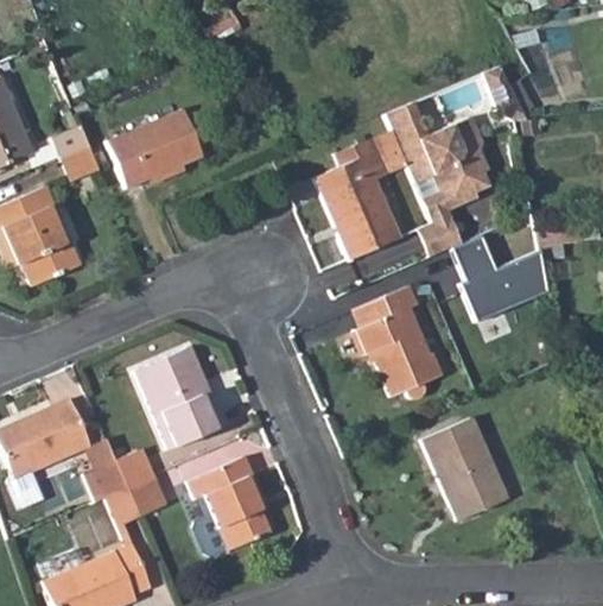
[(237,13),(233,16),(236,23),(242,20),(237,13)]
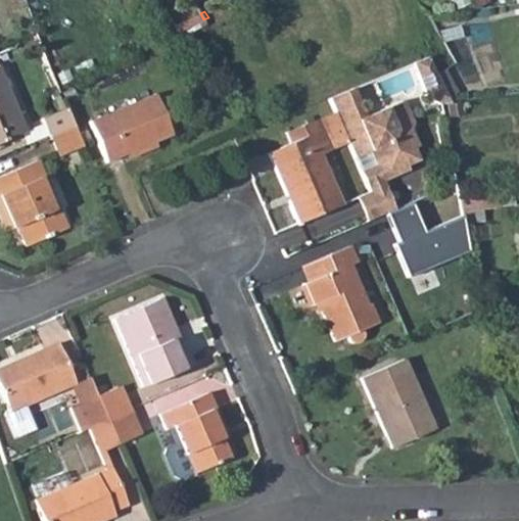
[(434,55),(417,61),(432,97),(447,101),(456,100),(441,72),(434,55)]
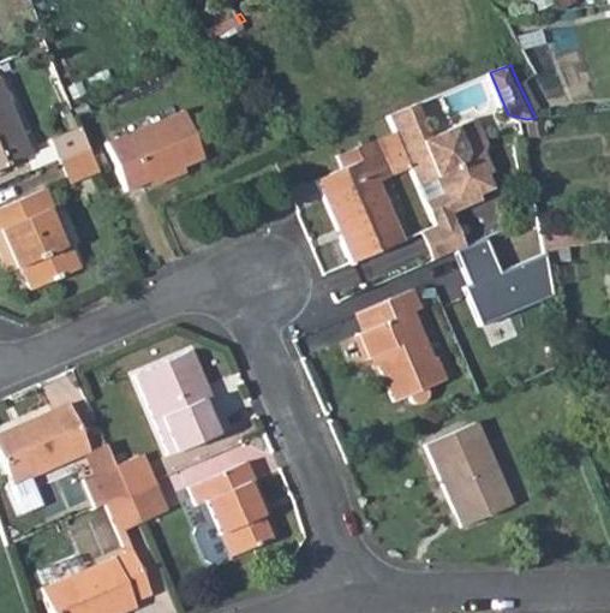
[(0,171),(36,156),(4,78),(0,79),(0,171)]
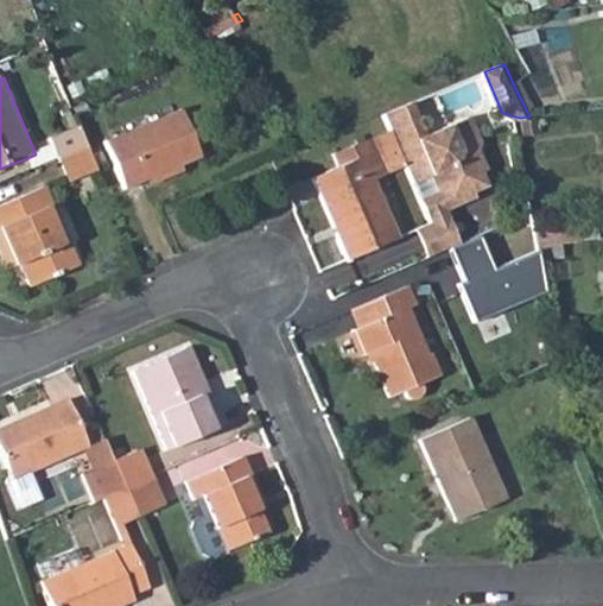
[(406,161),(430,214),(448,207),(477,194),(474,187),(468,175),(481,169),(487,165),(478,146),(482,138),(470,113),(426,132),(412,99),(383,109),(389,122),(406,161)]
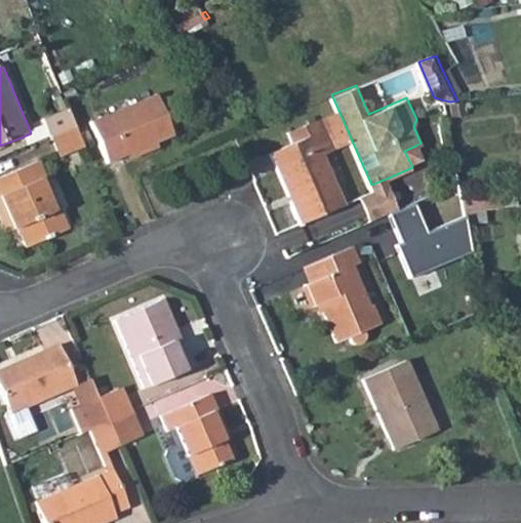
[(175,132),(159,92),(93,121),(111,161),(175,132)]
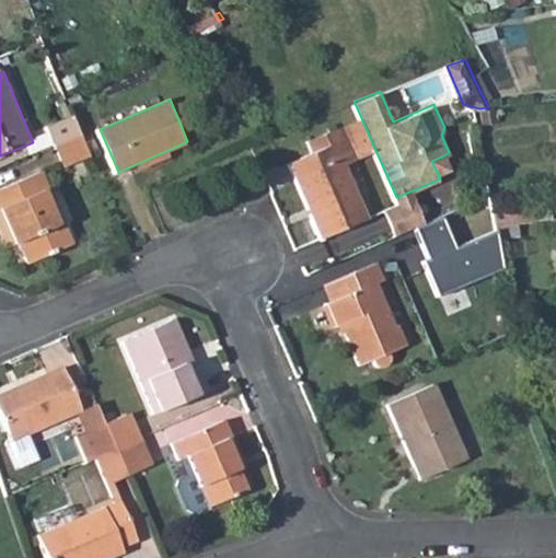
[(374,148),(359,113),(309,134),(315,149),(291,159),(323,234),(369,216),(346,160),(374,148)]
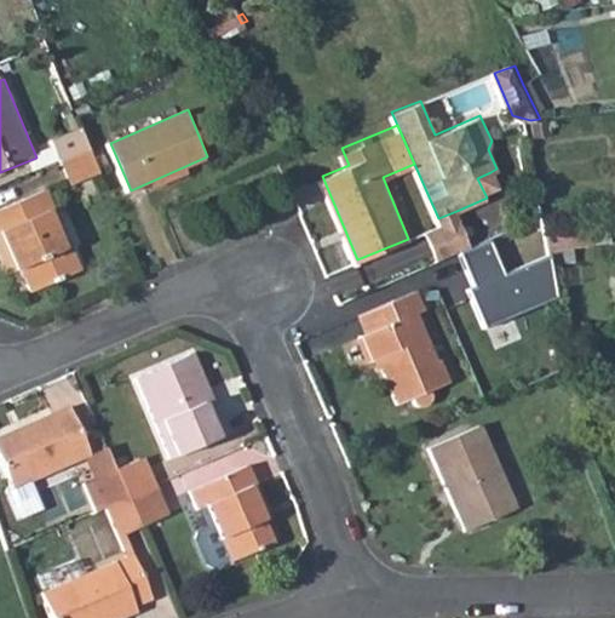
[(85,129),(57,139),(67,162),(95,152),(85,129)]
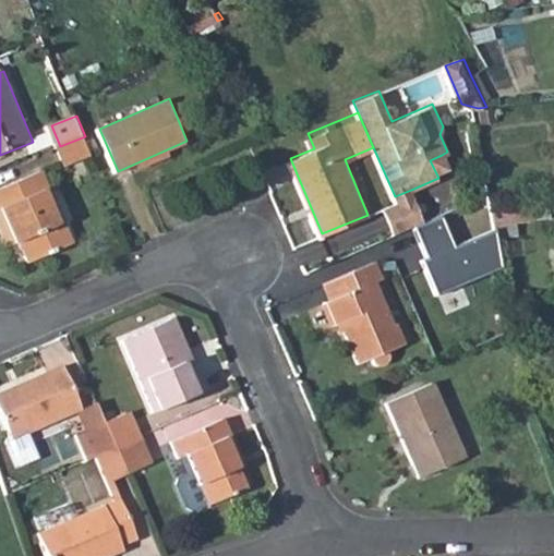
[(60,146),(68,166),(93,156),(85,136),(60,146)]
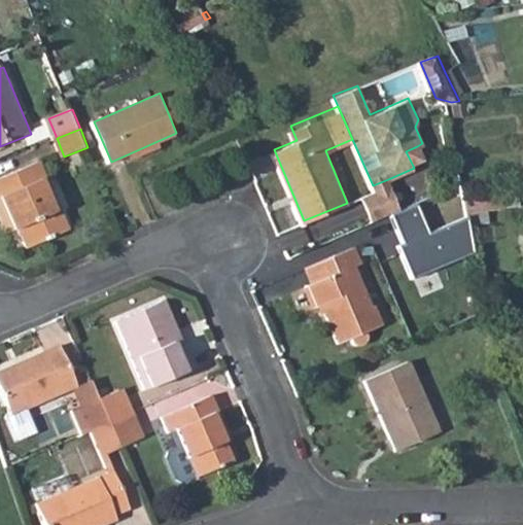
[(417,146),(406,151),(411,162),(422,158),(417,146)]
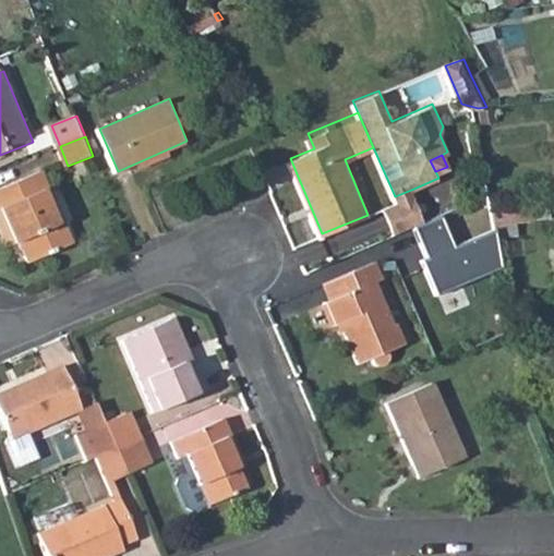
[(0,212),(12,242),(19,240),(28,263),(73,244),(63,221),(57,224),(44,191),(49,189),(43,171),(0,188),(0,212)]
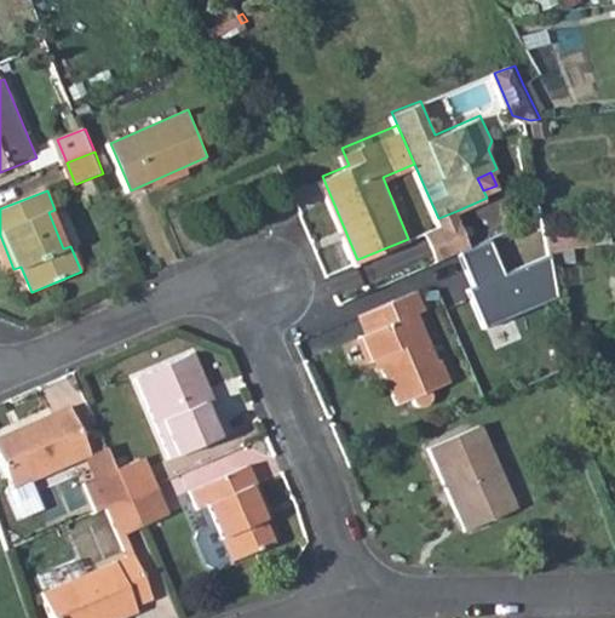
[(63,249),(70,246),(55,210),(49,212),(63,249)]
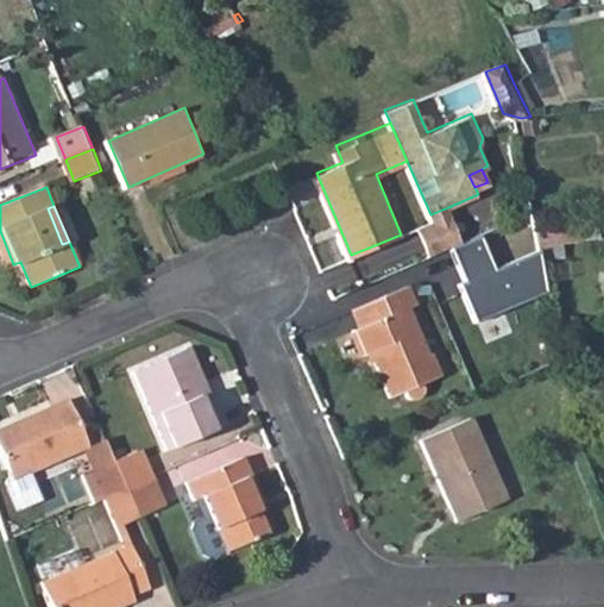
[(419,227),(431,254),(463,239),(448,207),(431,214),(433,220),(419,227)]
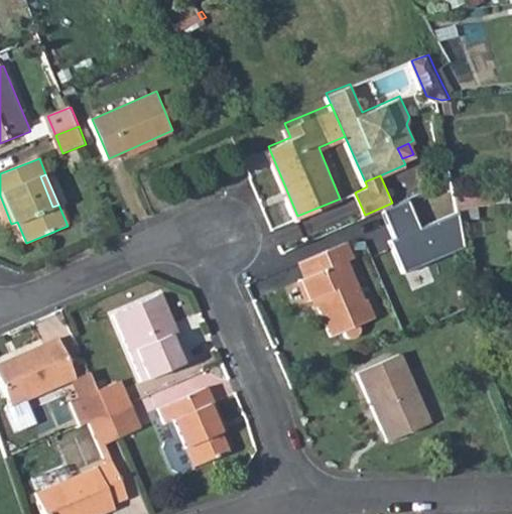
[(463,215),(483,212),(478,187),(458,189),(463,215)]
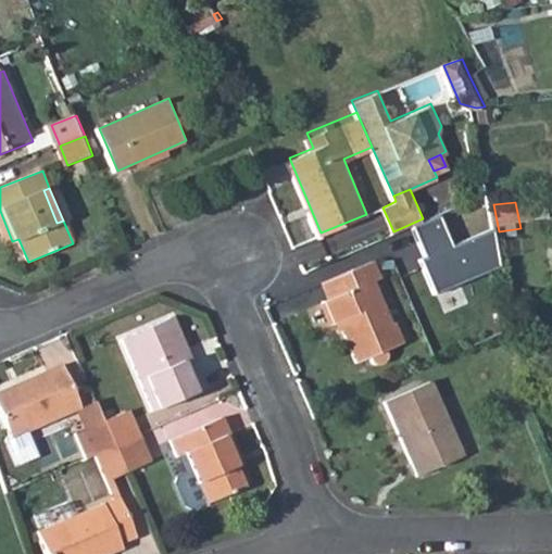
[(0,227),(7,243),(12,241),(0,211),(0,227)]
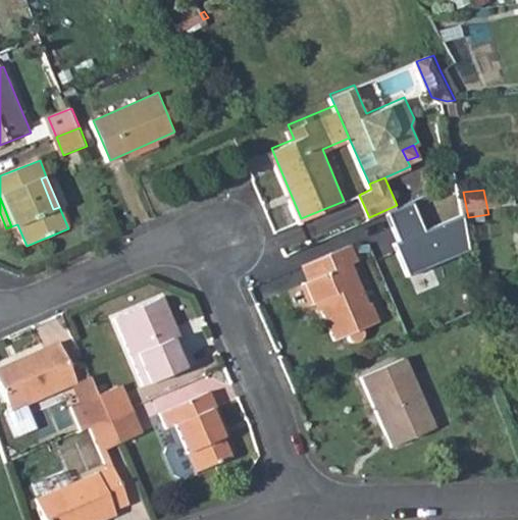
[(470,252),(463,217),(425,235),(413,206),(390,214),(402,244),(395,245),(410,278),(470,252)]
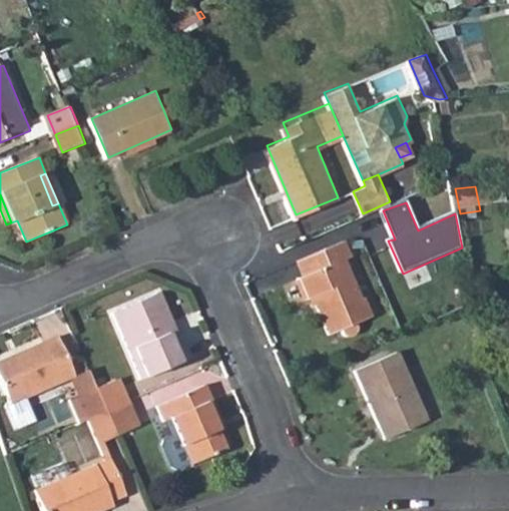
[(353,253),(346,238),(300,259),(306,274),(302,276),(311,297),(316,295),(332,332),(343,327),(345,331),(348,334),(351,335),(354,335),(357,333),(359,331),(360,328),(359,324),(358,321),(372,315),(364,295),(362,296),(345,258),(353,253)]
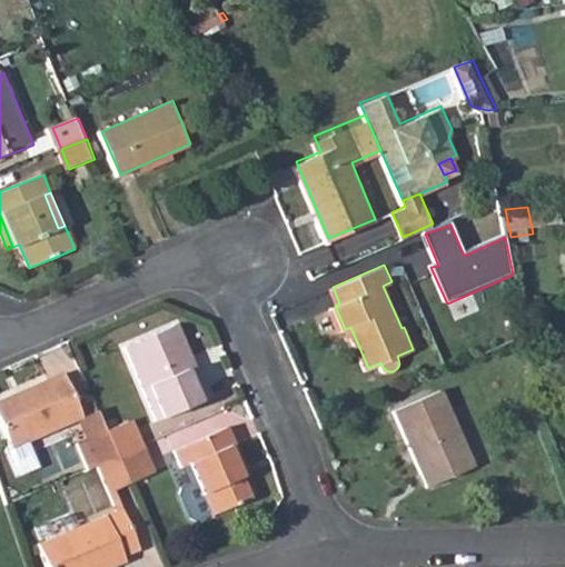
[(169,332),(176,347),(188,341),(182,327),(169,332)]
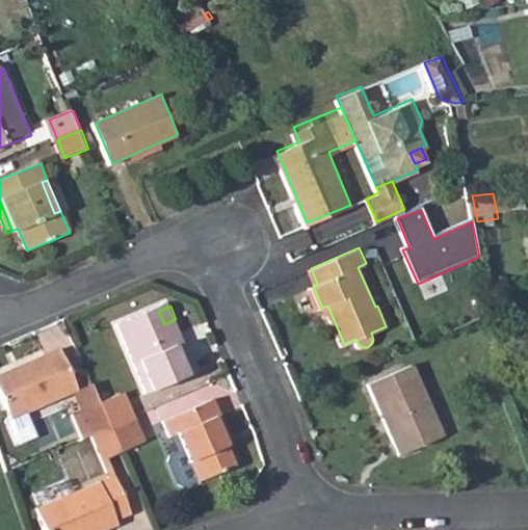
[(152,396),(200,376),(176,319),(164,324),(158,311),(122,326),(152,396)]
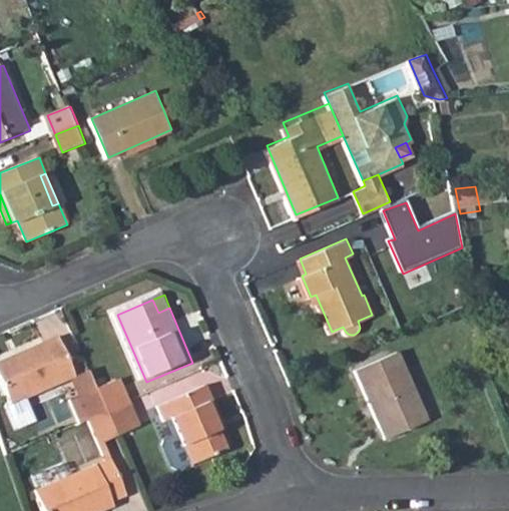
[(74,377),(57,338),(0,361),(0,385),(8,405),(74,377)]
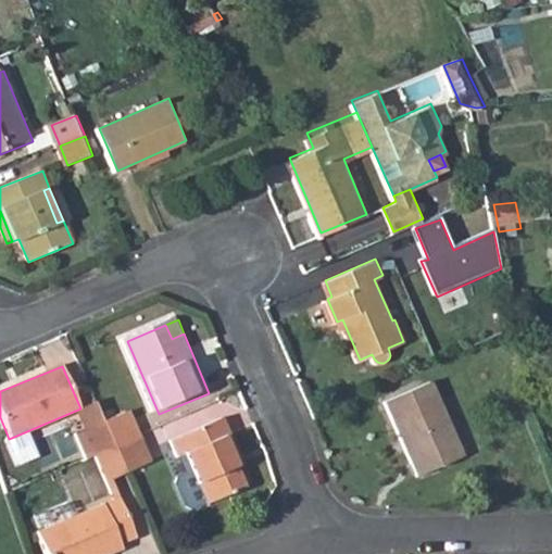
[(466,454),(431,380),(388,401),(421,474),(466,454)]
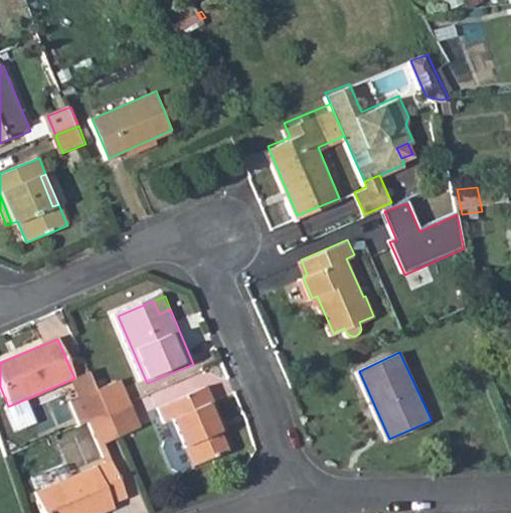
[(122,391),(118,383),(114,385),(117,394),(122,391)]
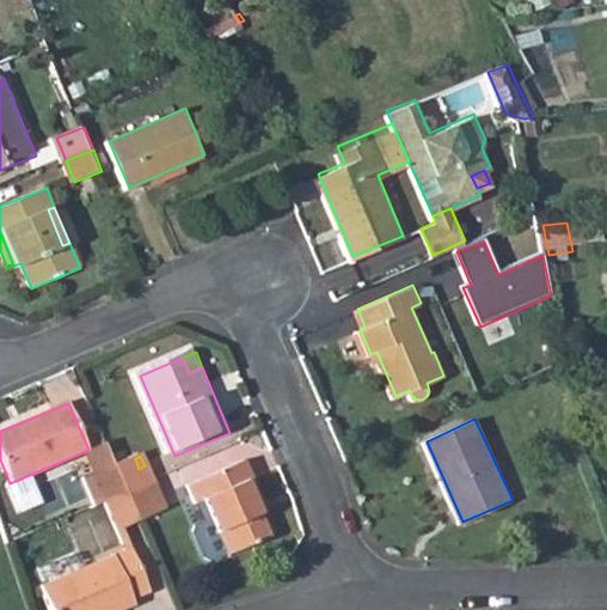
[(114,467),(126,496),(153,485),(145,465),(139,469),(135,458),(114,467)]
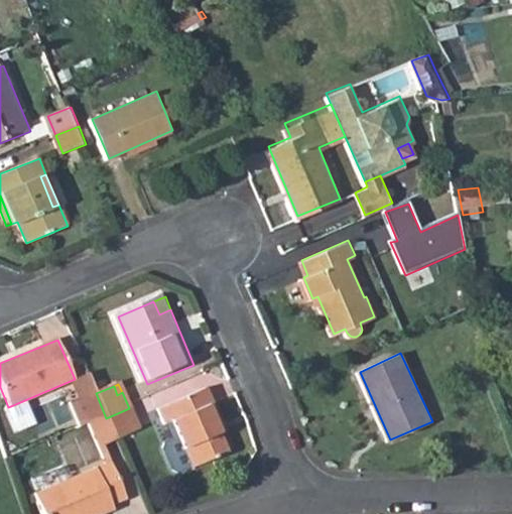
[(225,422),(211,388),(160,409),(167,425),(174,422),(195,470),(232,454),(219,424),(225,422)]
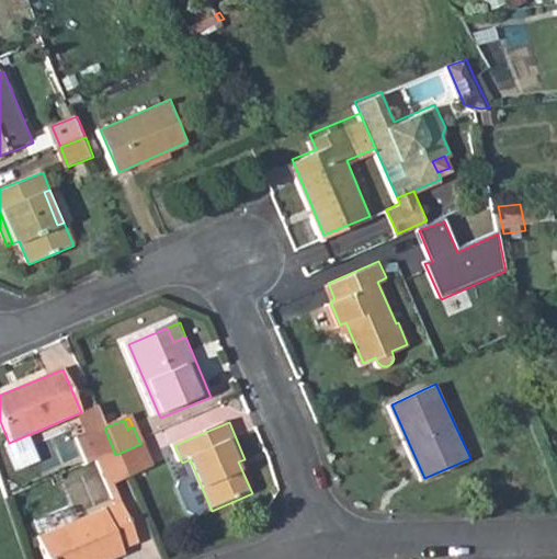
[(104,428),(82,436),(94,464),(115,455),(104,428)]
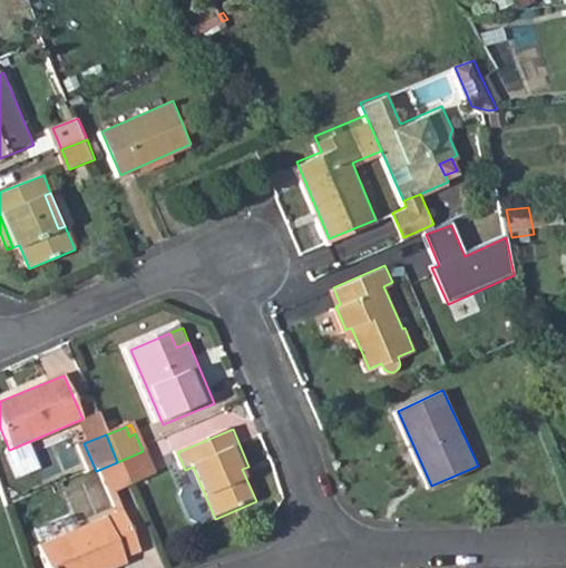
[(146,477),(142,467),(148,464),(143,451),(117,462),(127,486),(146,477)]
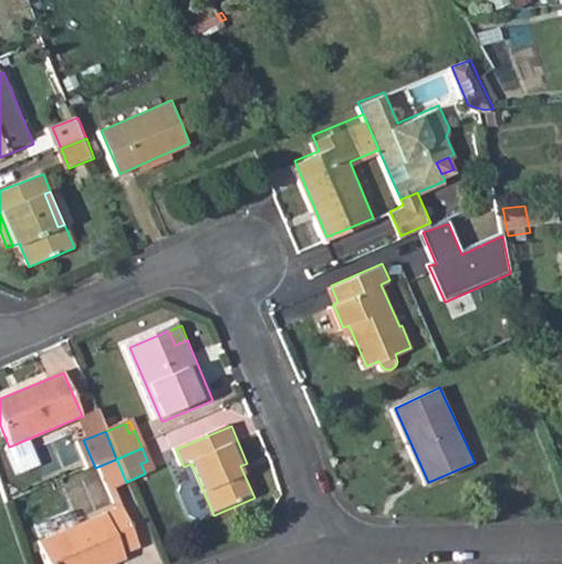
[(95,468),(105,492),(126,482),(116,459),(95,468)]
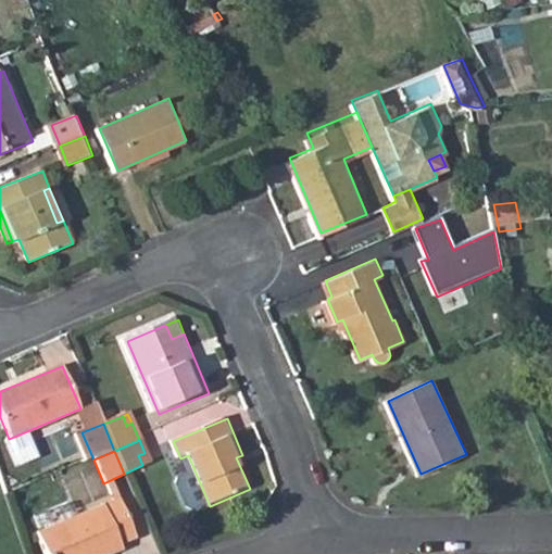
[(142,465),(149,463),(145,453),(138,455),(142,465)]
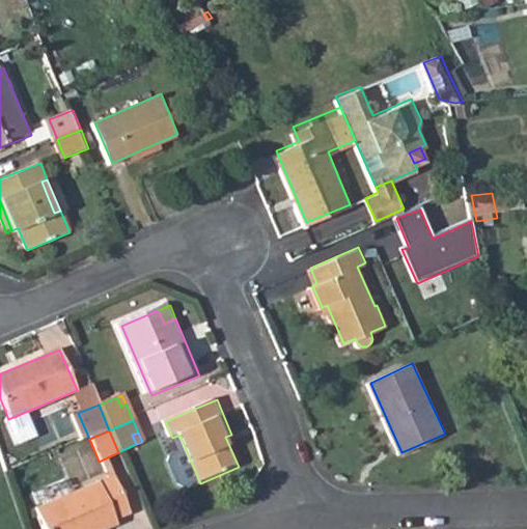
[(200,483),(179,435),(172,438),(193,486),(200,483)]
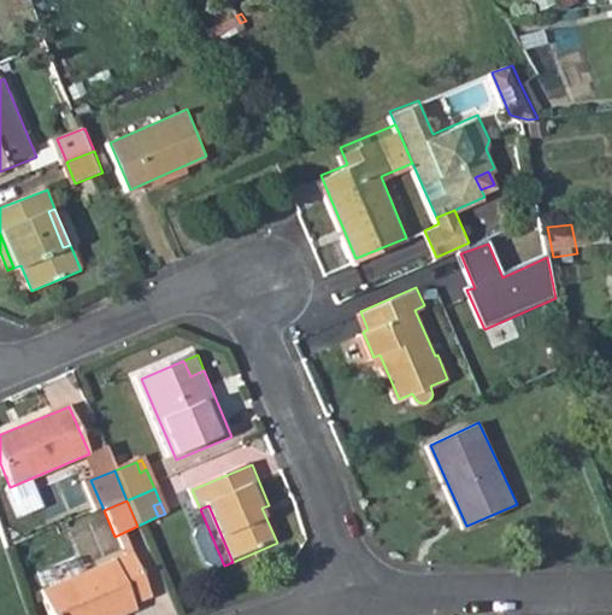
[(148,603),(129,557),(39,596),(46,614),(130,614),(129,611),(148,603)]
